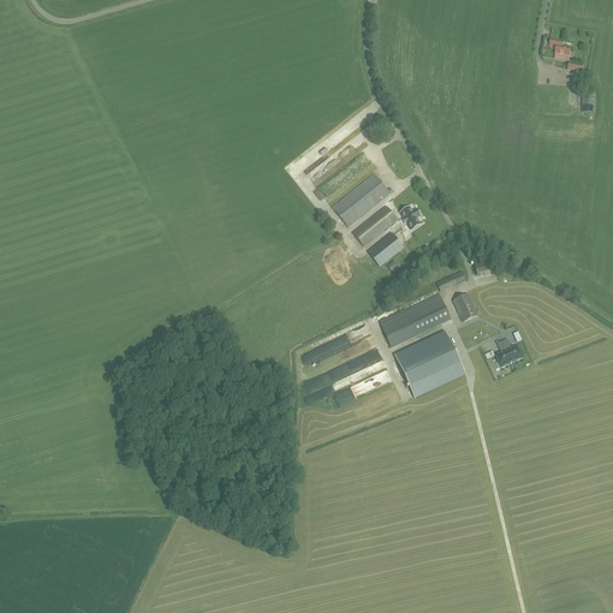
[(560,47),(560,45),(561,39),(549,36),(547,45),(554,46),(560,47)]
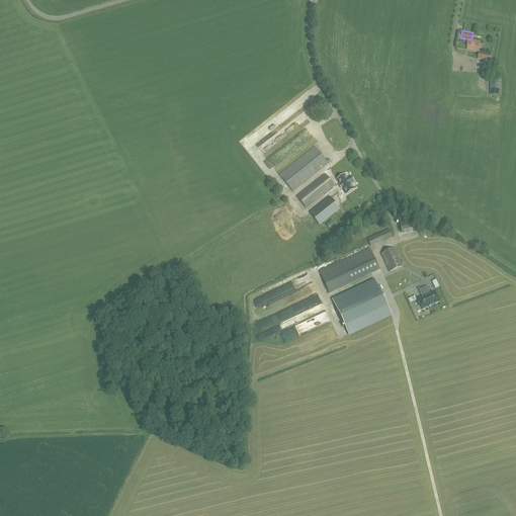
[(471,39),(466,38),(465,44),(478,46),(479,38),(471,37),(471,39)]
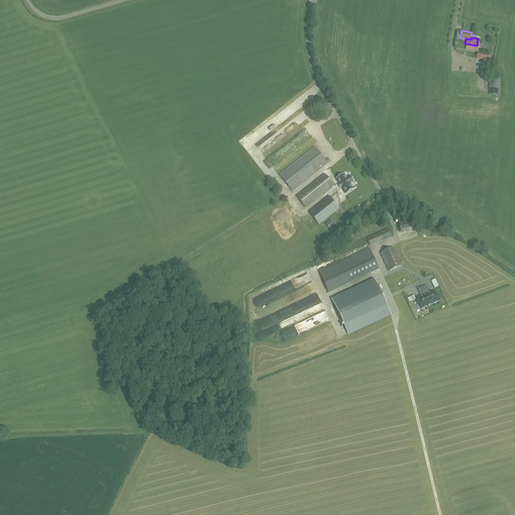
[(477,50),(475,58),(488,60),(489,53),(477,50)]
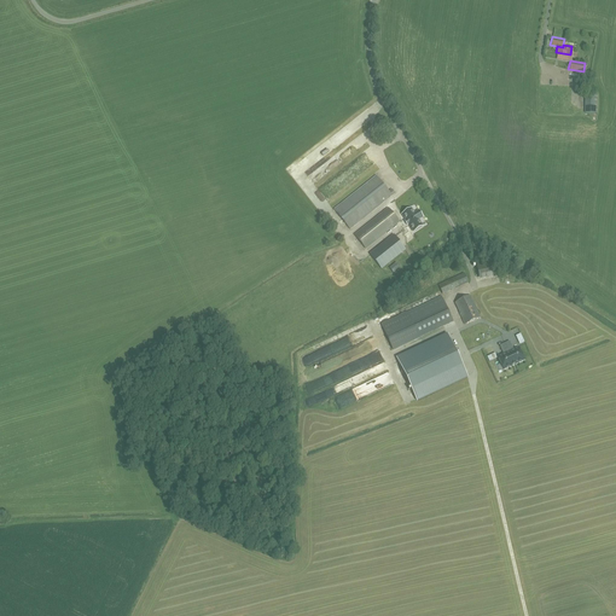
[(550,99),(568,99),(568,89),(550,89),(550,99)]
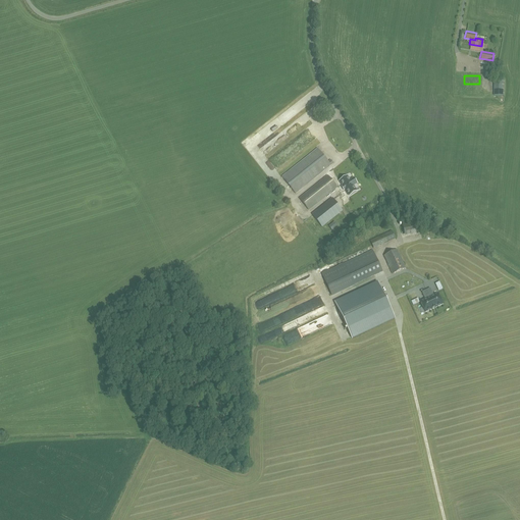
[(502,94),(503,78),(492,78),(491,94),(502,94)]
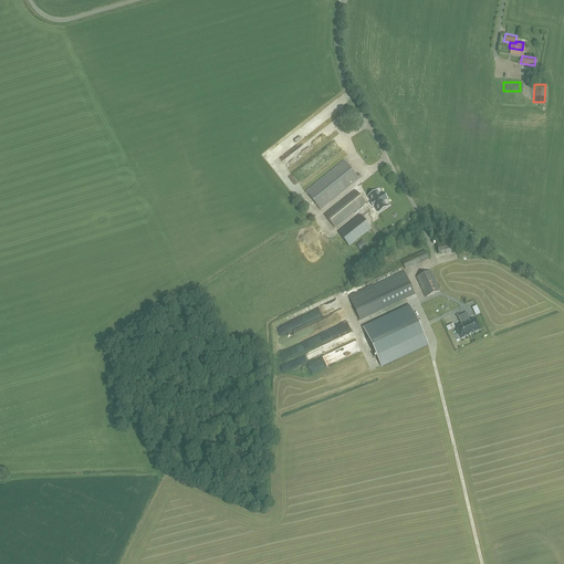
[(315,118),(301,126),(304,132),(319,125),(315,118)]
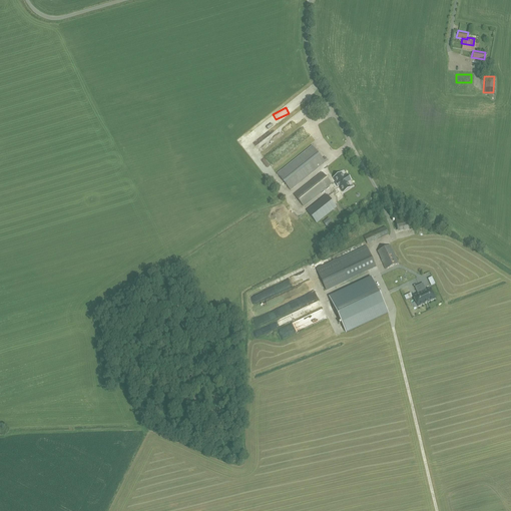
[(279,125),(256,147),(260,151),(283,130),(279,125)]
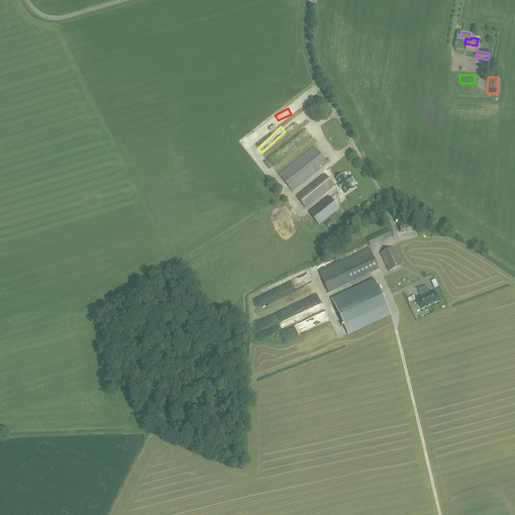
[(323,159),(322,158),(313,145),(278,174),(291,190),(325,162),(323,159)]
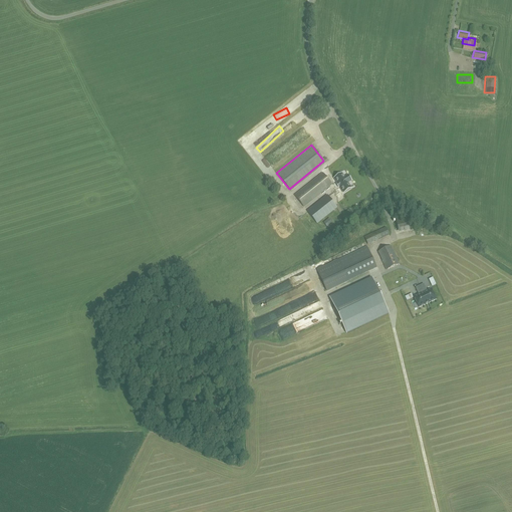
[(302,206),(330,183),(320,171),(292,194),(302,206)]
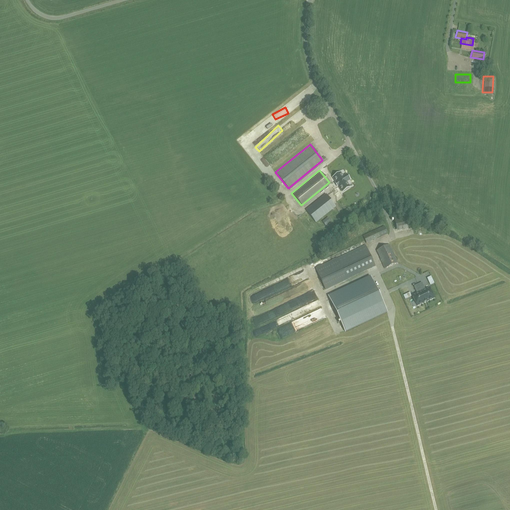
[(339,171),(331,176),(334,180),(337,185),(340,190),(348,185),(345,181),(341,175),(339,171)]
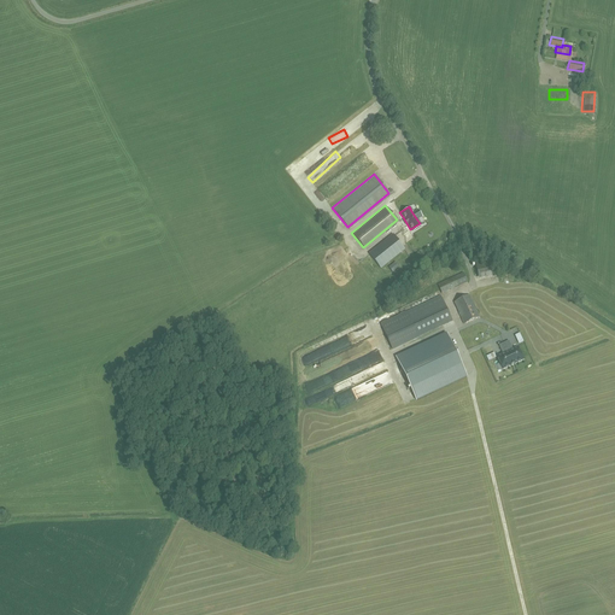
[(367,252),(379,267),(403,247),(391,233),(367,252)]
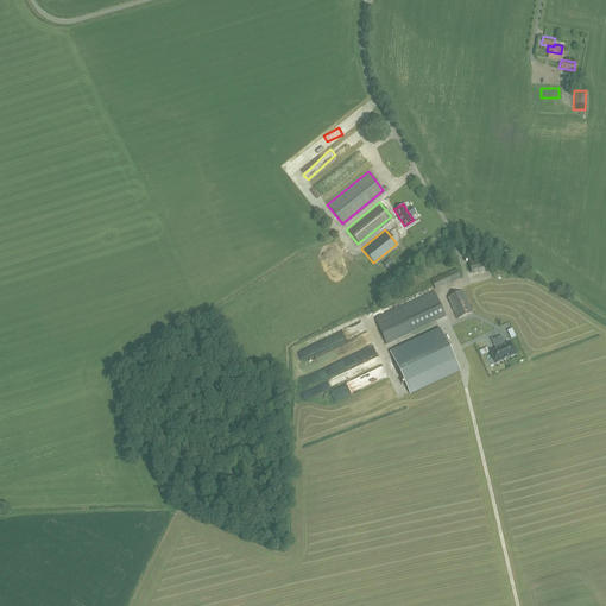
[(380,262),(385,267),(392,262),(387,256),(380,262)]
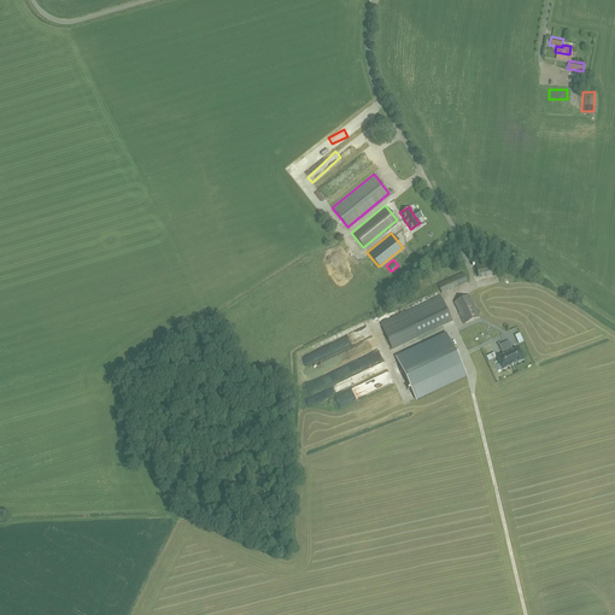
[(456,283),(452,275),(435,282),(439,291),(456,283)]
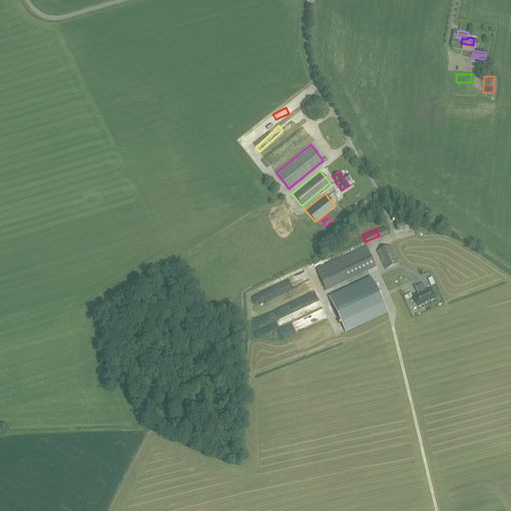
[(364,243),(336,258),(346,279),(352,276),(354,282),(372,274),(369,268),(375,265),(364,243)]
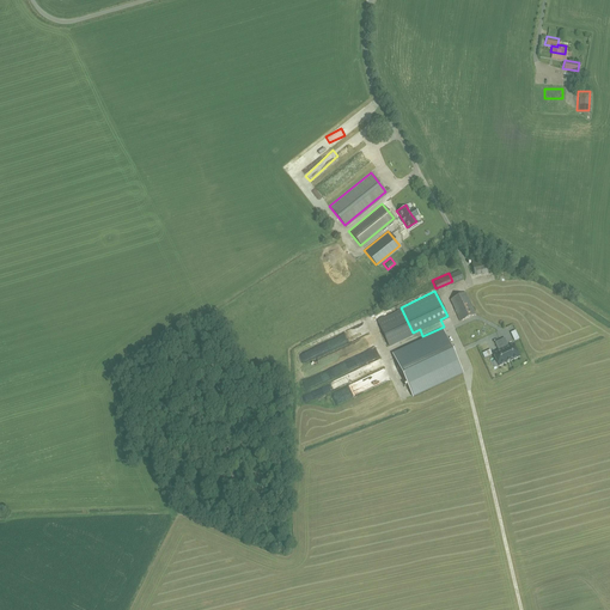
[(458,319),(474,312),(463,291),(449,298),(458,319)]
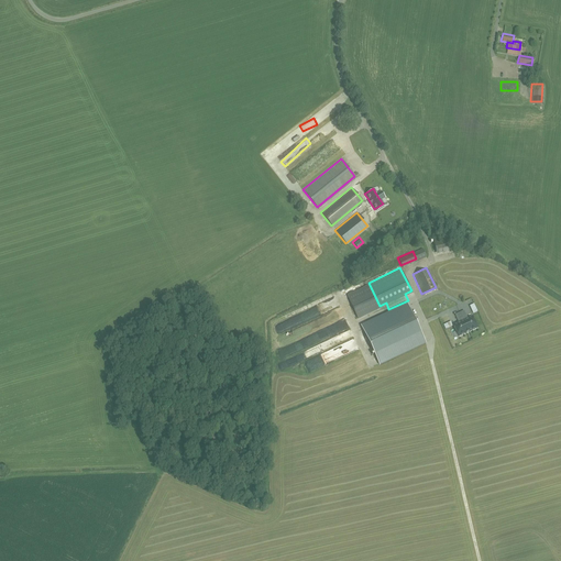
[(369,283),(345,294),(355,317),(380,306),(369,283)]
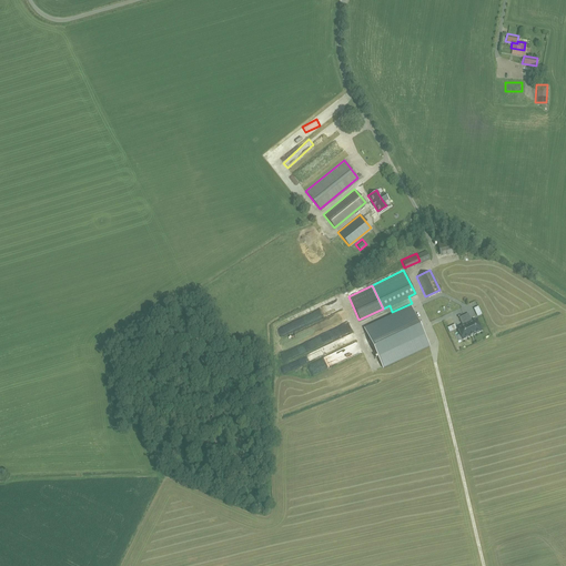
[(362,326),(381,367),(427,345),(408,304),(362,326)]
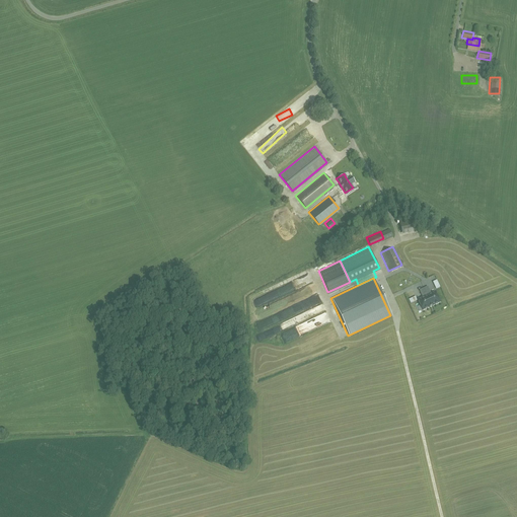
[(422,287),(430,304),(438,300),(433,290),(429,292),(428,293),(427,291),(428,290),(426,285),(422,287)]
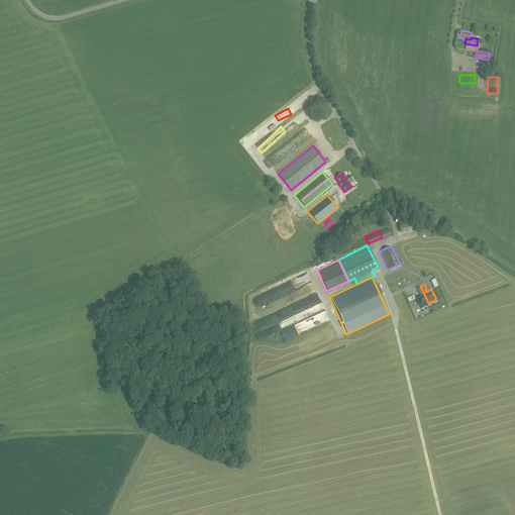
[(428,303),(420,286),(416,287),(418,293),(420,292),(421,294),(419,295),(414,297),(419,307),(428,303)]
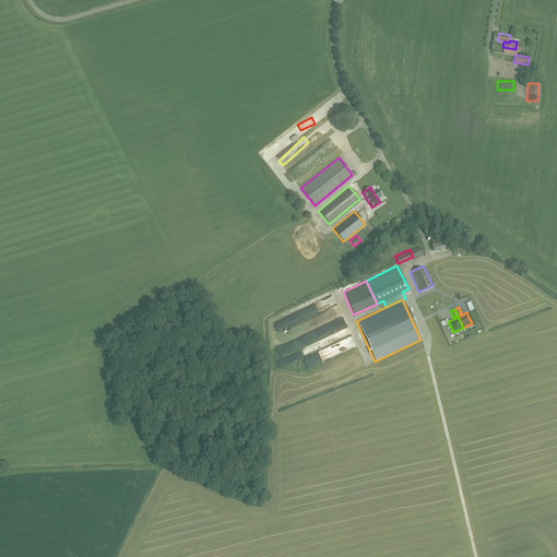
[(334,341),(320,347),(323,355),(338,348),(334,341)]
